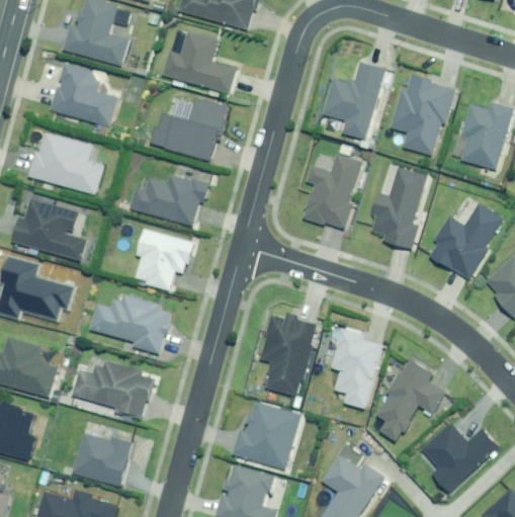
[(117,6),(96,0),(84,0),(77,26),(71,25),(65,49),(123,66),(131,39),(109,34),(117,6)]
